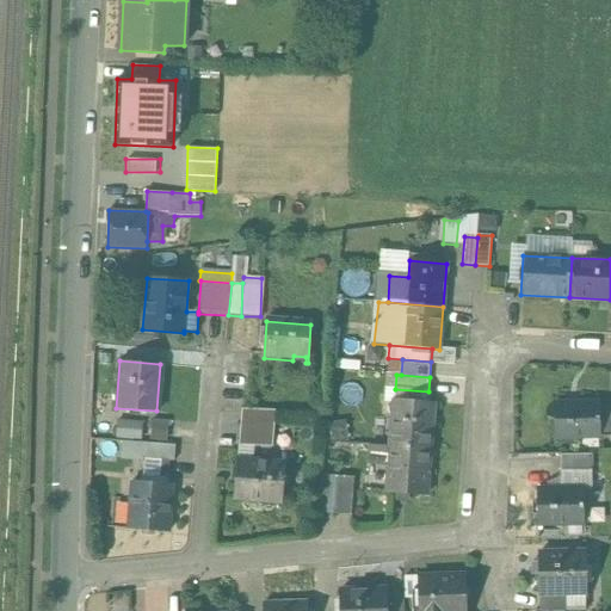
[(429,392),(395,389),(394,400),(427,403),(429,392)]
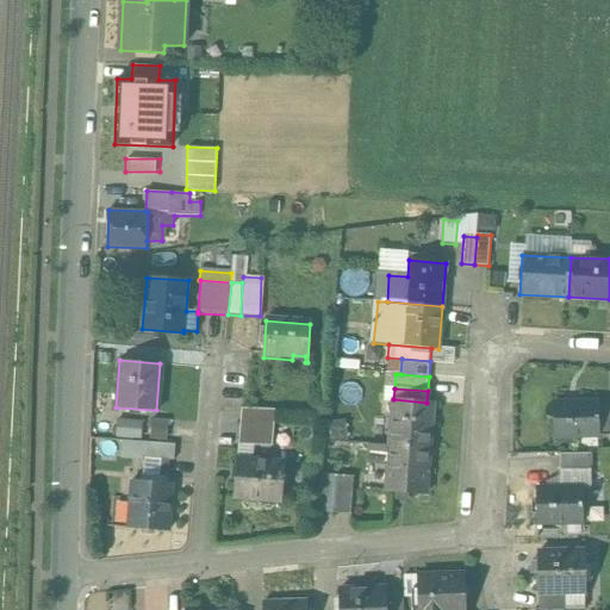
[(427,403),(393,399),(390,444),(428,448),(430,429),(431,429),(434,403),(427,403)]
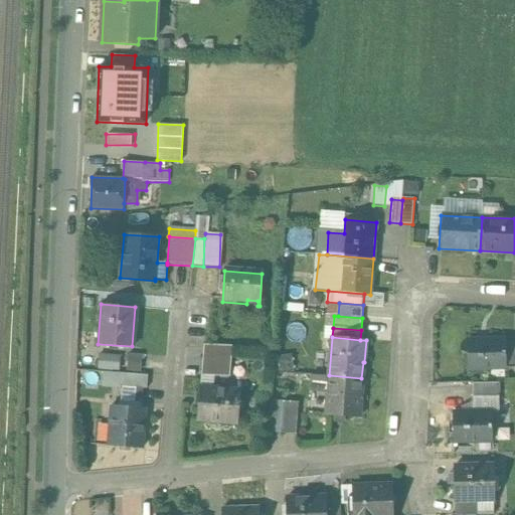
[(505,338),(468,339),(469,369),(506,368),(505,341),(505,338)]
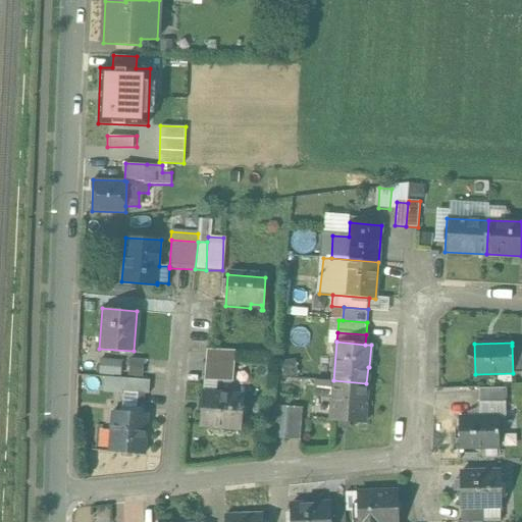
[(521,346),(512,346),(513,373),(521,373),(521,346)]
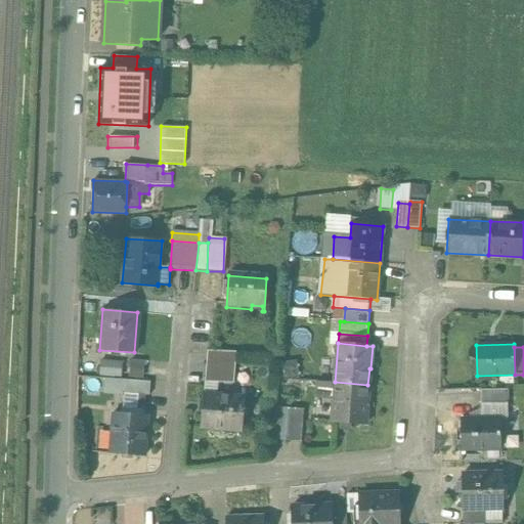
[(236,352),(208,350),(205,382),(234,383),(236,352)]
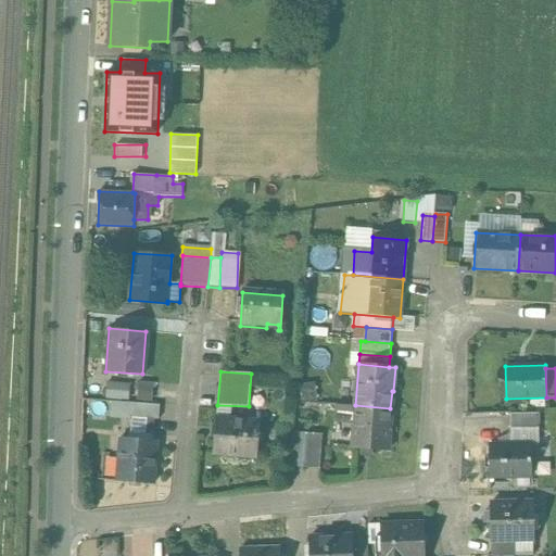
[(109,380),(106,396),(130,399),(133,382),(109,380)]
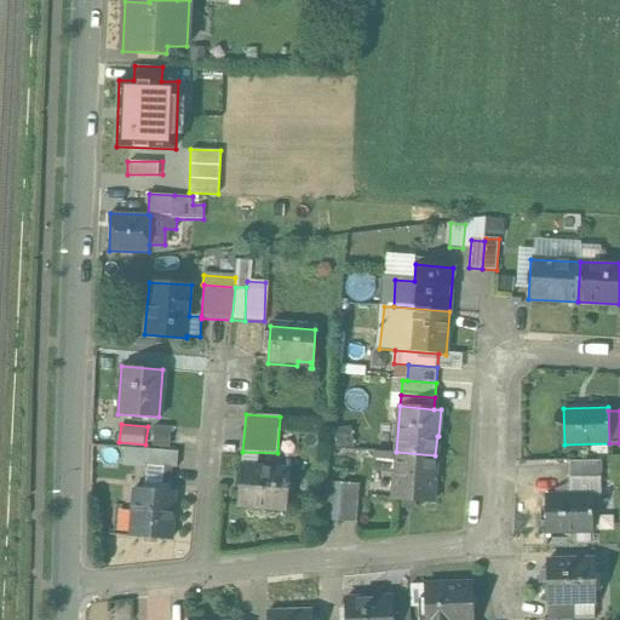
[(154,425),(154,445),(173,445),(173,425),(154,425)]
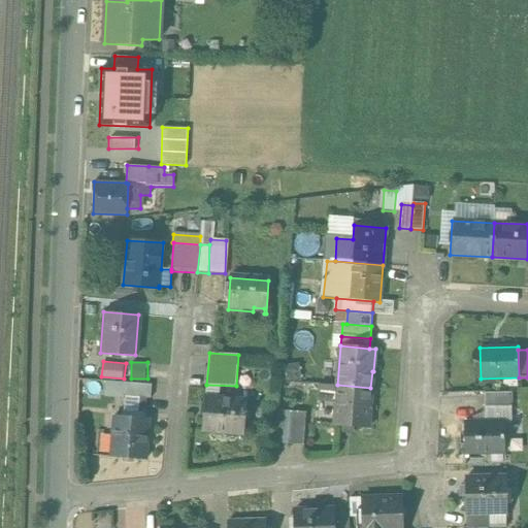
[(117,395),(118,382),(109,382),(109,384),(101,384),(100,394),(117,395)]
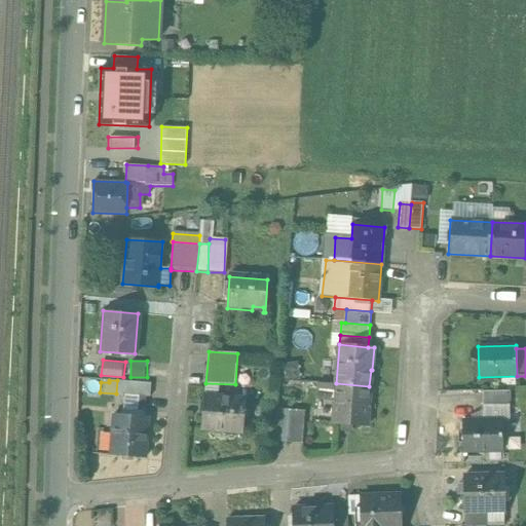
[(123,395),(147,397),(150,397),(151,383),(124,381),(123,395)]
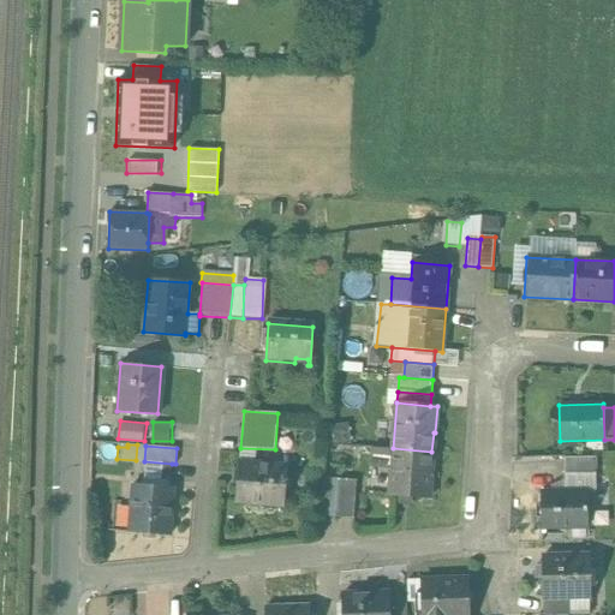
[(431,452),(393,448),(393,449),(372,447),(370,465),(392,466),(389,495),(430,499),(433,472),(430,472),(431,452)]
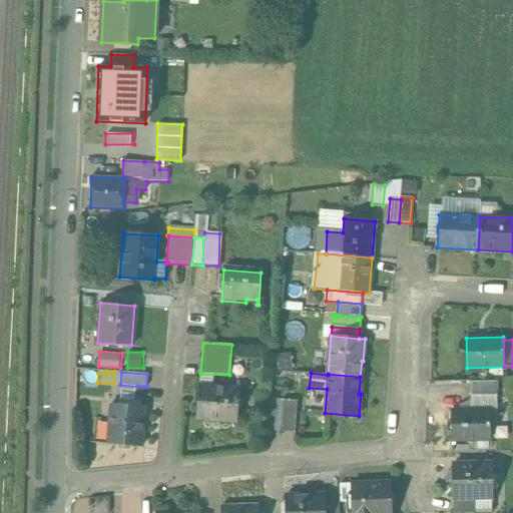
[(497,381),(471,382),(471,396),(497,395),(497,381)]
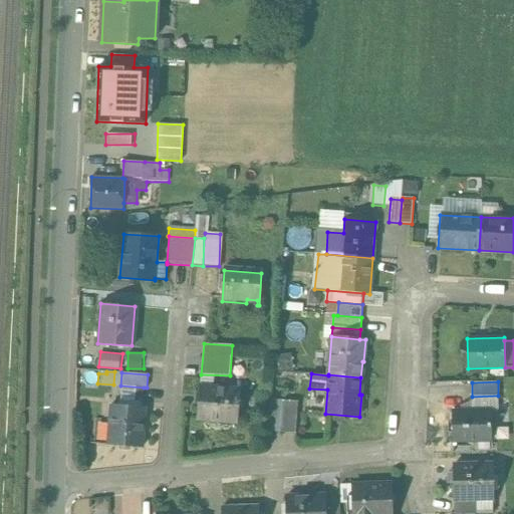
[(144,388),(120,386),(119,406),(142,408),(144,388)]
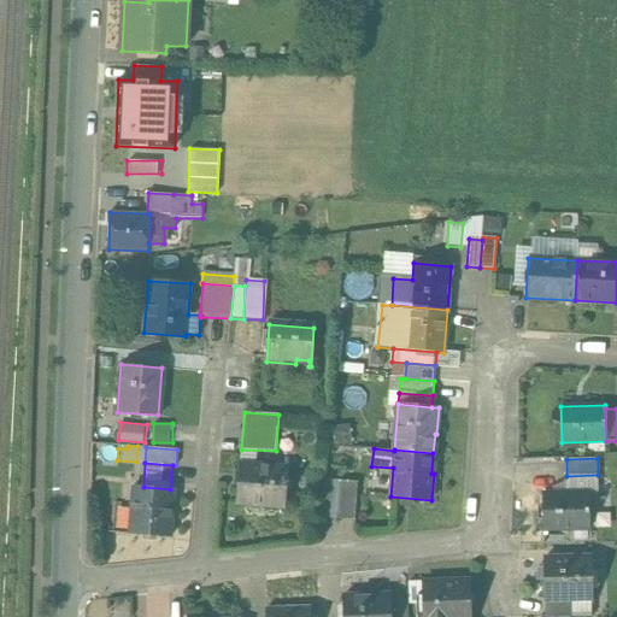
[(288,466),(241,463),(238,504),(285,507),(288,466)]
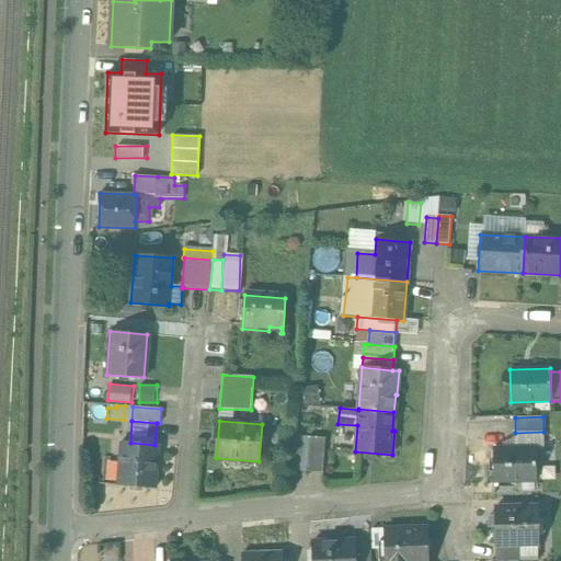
[(544,432),(515,433),(516,448),(494,448),(494,481),(536,481),(536,448),(545,448),(544,432)]
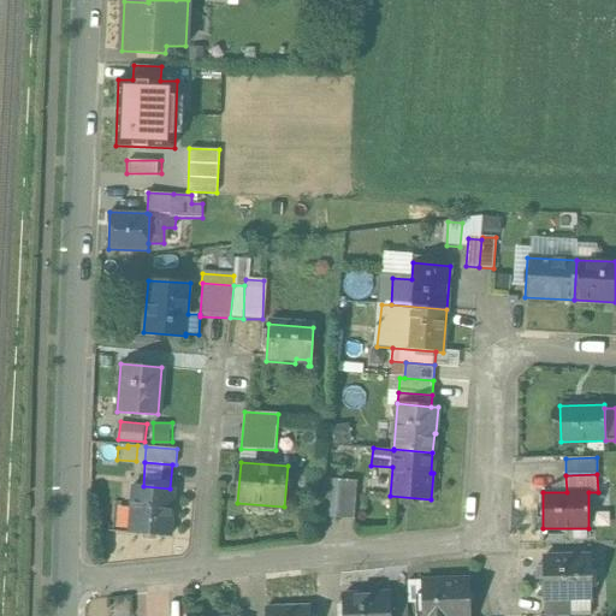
[(336,517),(338,479),(324,479),(320,516),(336,517)]
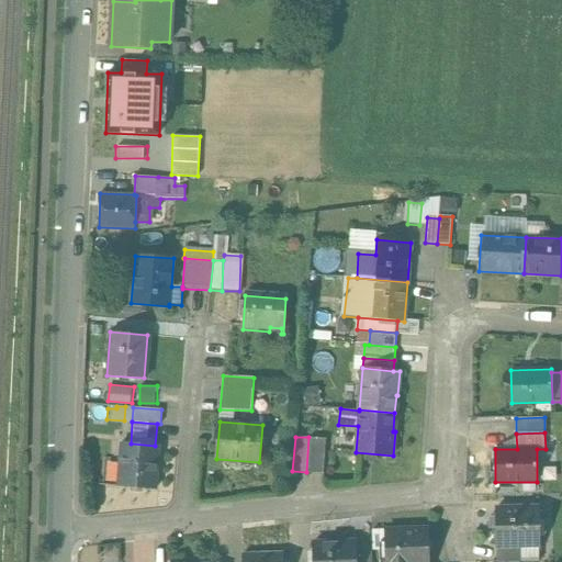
[(308,437),(306,472),(323,473),(326,439),(308,437)]
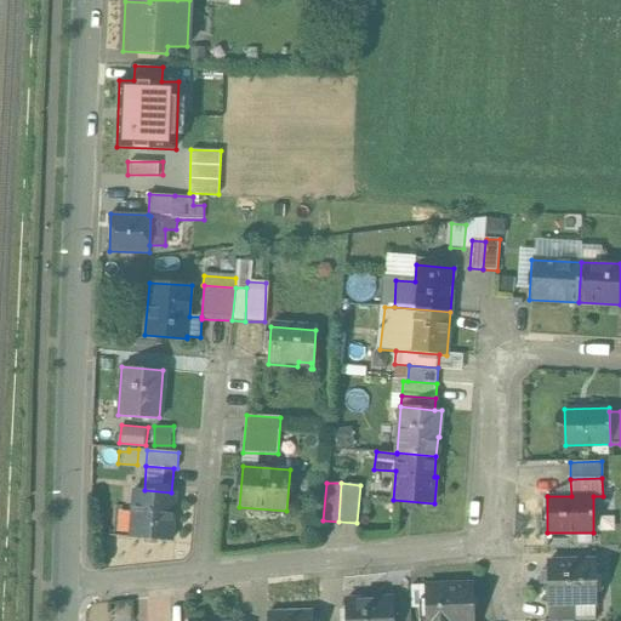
[(144,490),(135,490),(131,537),(172,540),(176,493),(171,493),(144,490)]
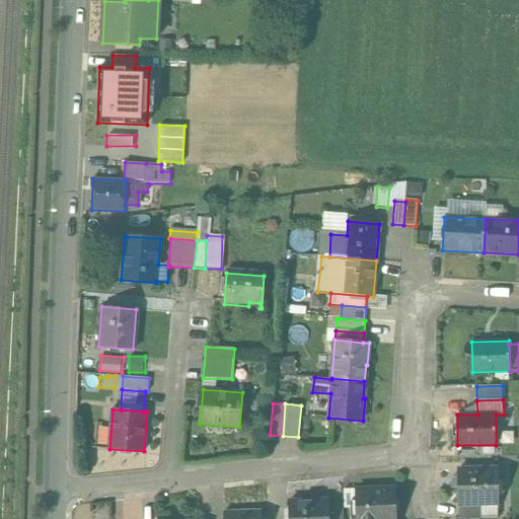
[(498,468),(458,469),(458,504),(480,504),(499,503),(498,468)]
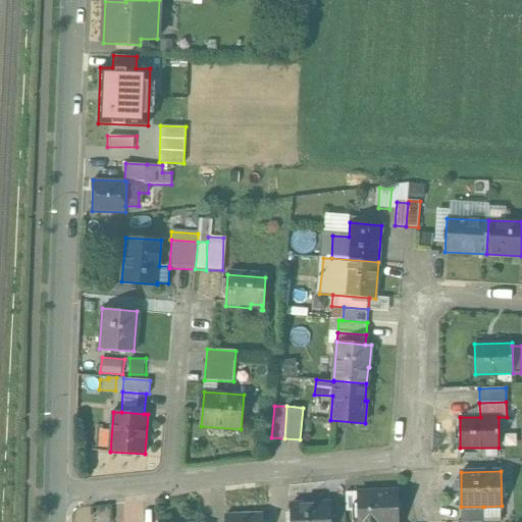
[(359,514),(359,497),(359,492),(346,493),(347,514),(359,514)]
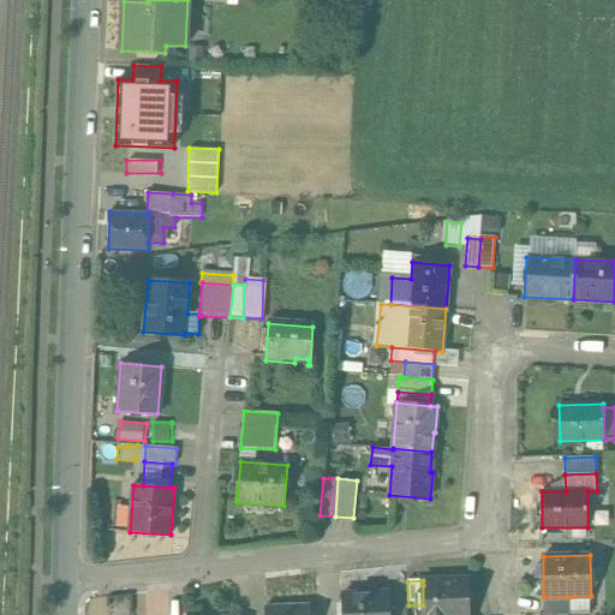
[(466,614),(465,583),(423,585),(423,605),(423,614),(466,614)]
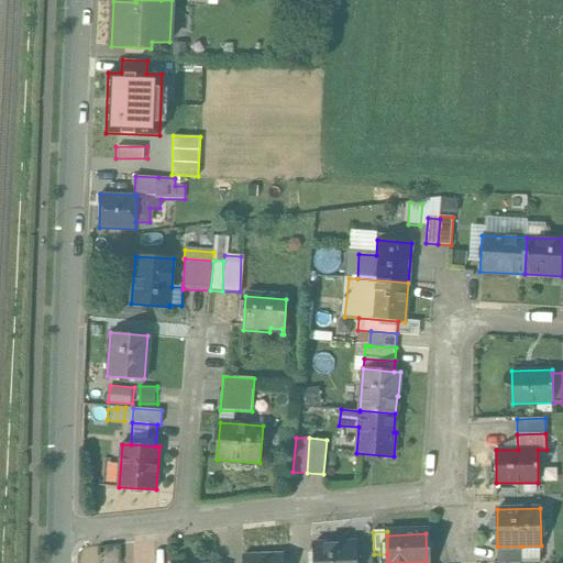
[(356,562),(356,543),(313,545),(313,562),(356,562)]
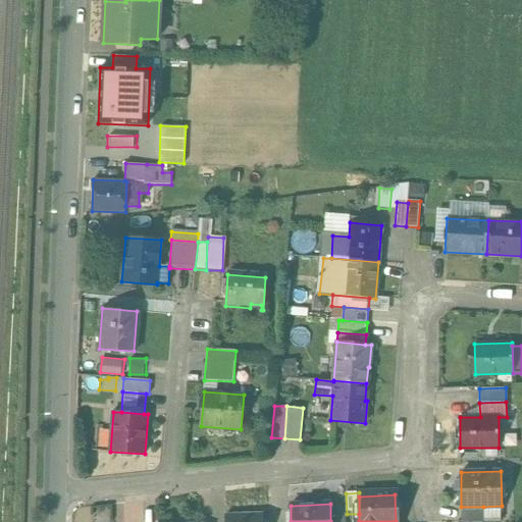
[(483,507),(461,507),(462,521),(482,521),(484,521),(483,507)]
